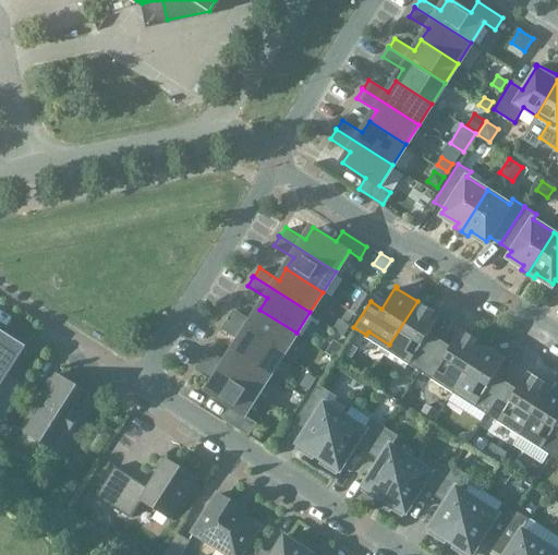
[(358,313),(368,296),(362,291),(350,309),(358,313)]
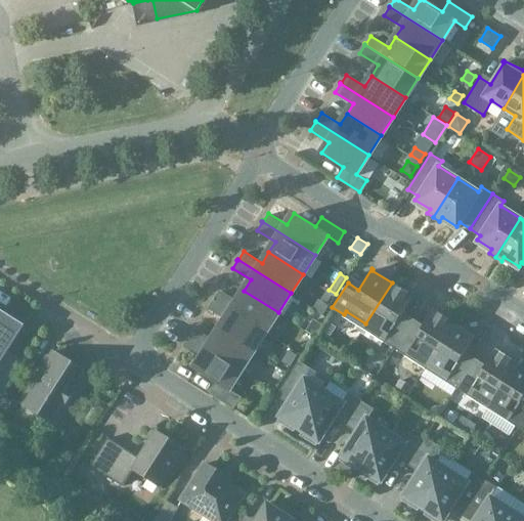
[(392,283),(365,323),(385,337),(383,340),(394,347),(409,322),(399,316),(412,295),(411,294),(411,295),(392,283)]
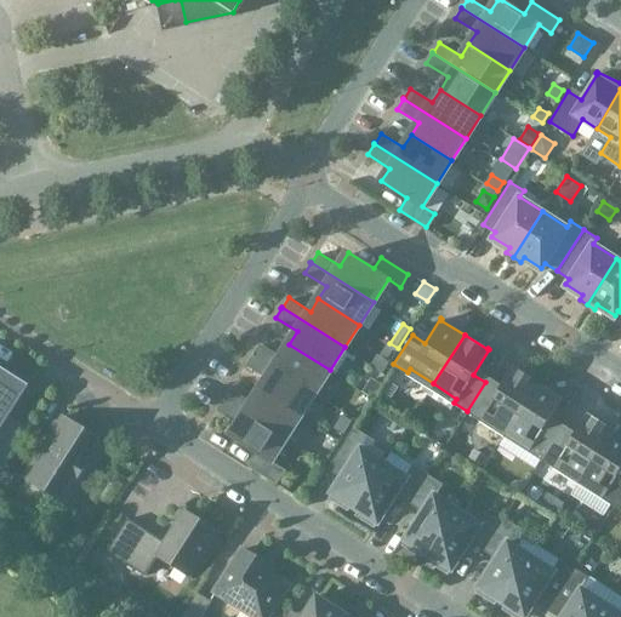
[(330,370),(289,344),(281,356),(260,343),(252,353),(315,393),(330,370)]
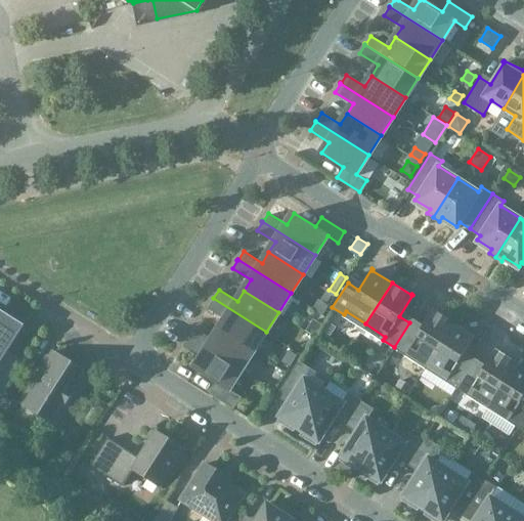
[(318,297),(312,307),(325,315),(331,307),(332,306),(329,304),(318,297)]
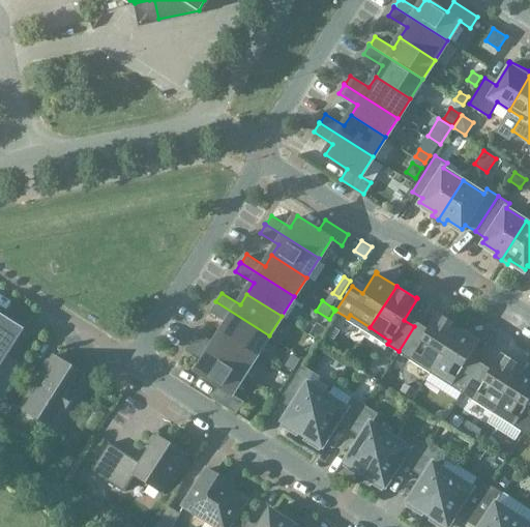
[(229,322),(222,332),(257,355),(269,335),(215,301),(210,311),(229,322)]
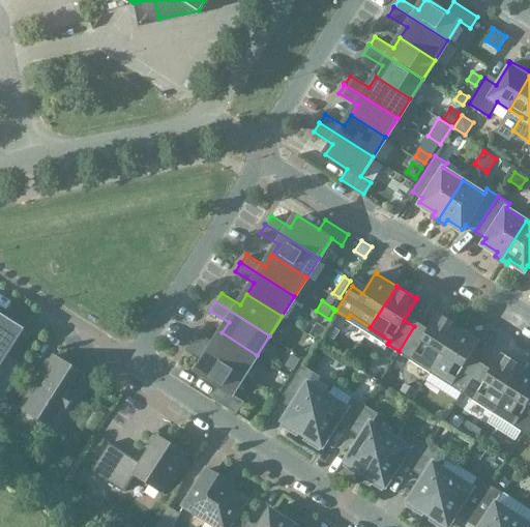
[(0,397),(22,362),(8,354),(25,327),(0,311),(0,397)]
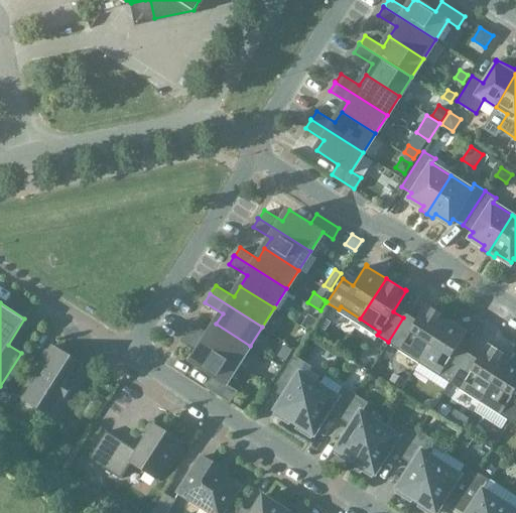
[(403,317),(388,342),(399,349),(401,346),(420,358),(446,317),(427,305),(428,304),(427,303),(414,324),(403,317)]
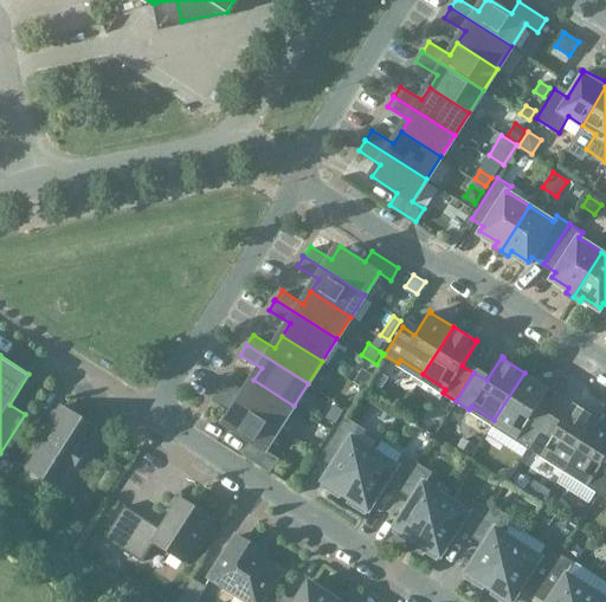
[(371,374),(361,368),(353,381),(362,387),(371,374)]
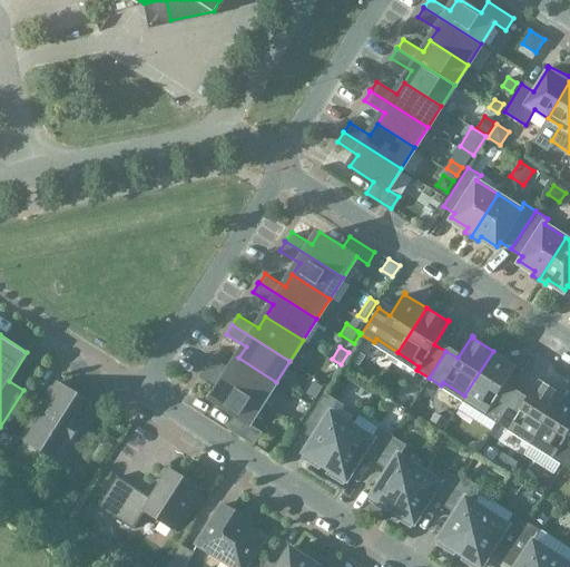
[(493,351),(464,396),(485,409),(484,413),(497,421),(513,394),(502,387),(517,364),(516,363),(514,364),(493,351)]
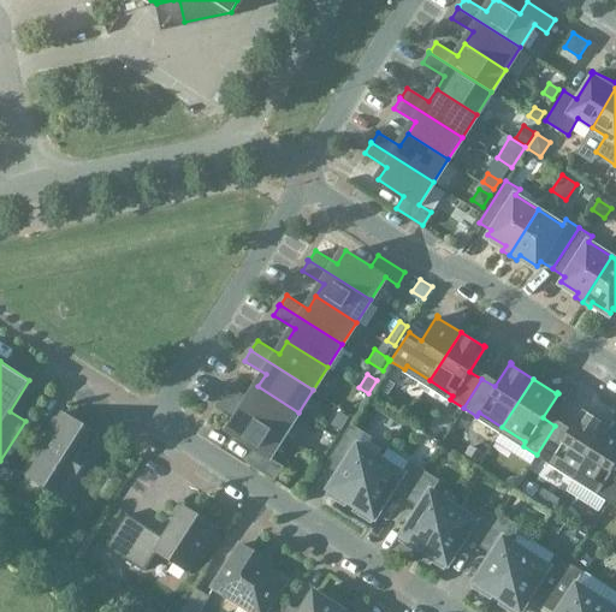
[(221,394),(284,434),(298,413),(258,386),(250,399),(229,385),(223,394),(221,394)]
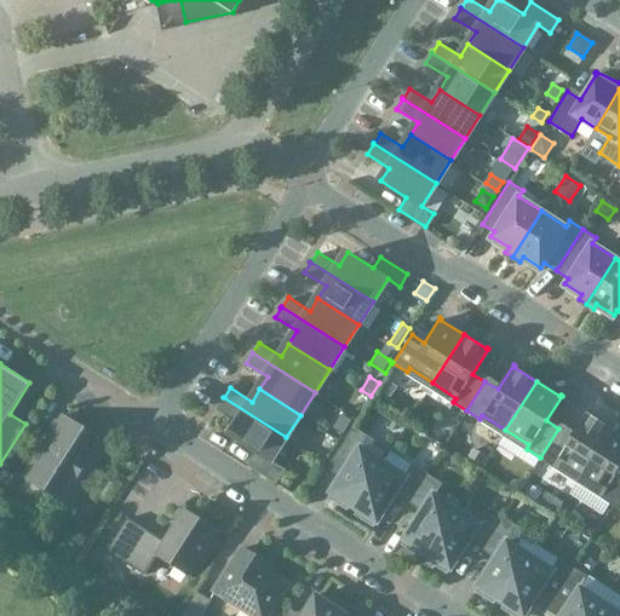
[(286,437),(223,397),(223,398),(217,408),(239,421),(230,436),(256,452),(248,464),(275,481),(283,468),(271,460),(286,437)]
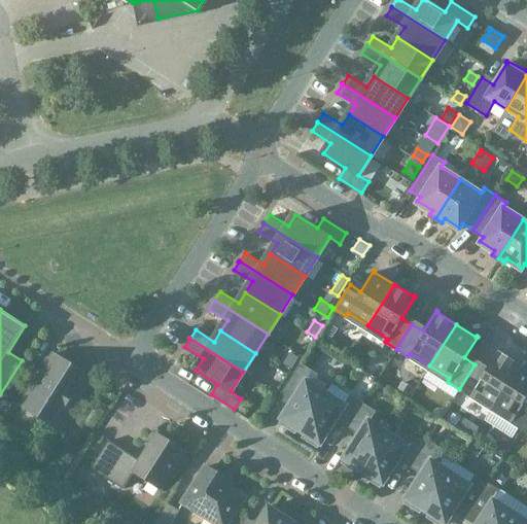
[(485,371),(475,364),(459,389),(470,396),(472,393),(492,406),(519,364),(499,351),(499,350),(498,350),(485,371)]
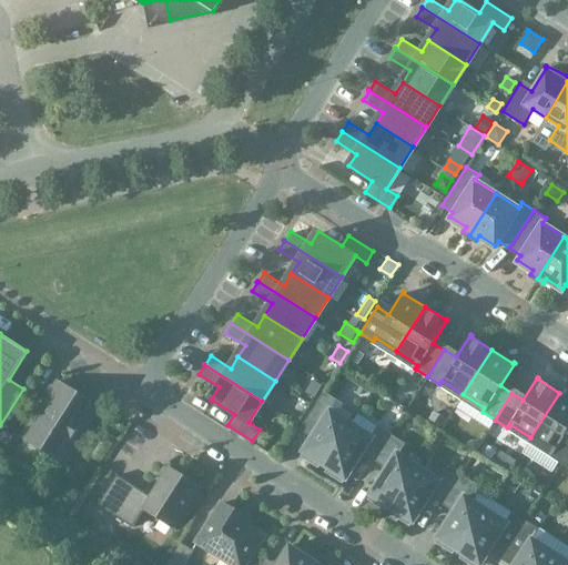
[(57,379),(21,435),(63,462),(99,405),(57,379)]
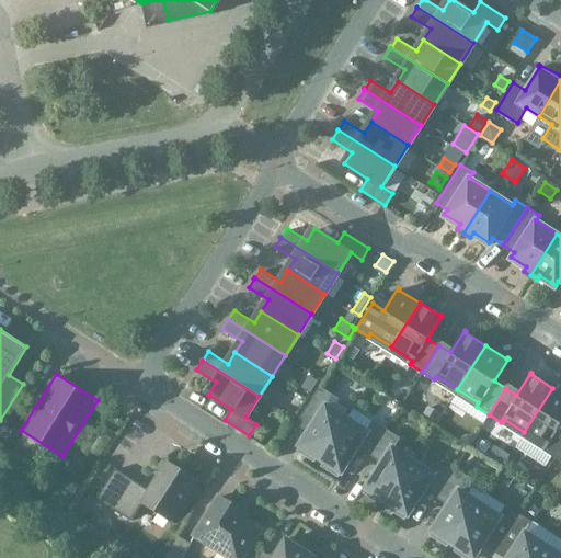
[(309,393),(317,380),(308,375),(301,387),(309,393)]
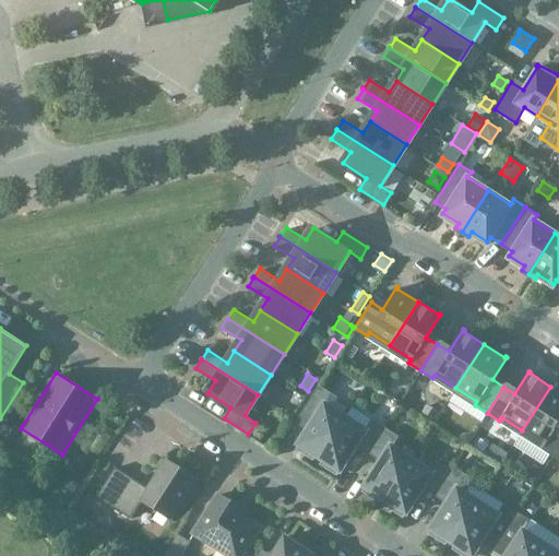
[(302,409),(295,422),(307,429),(296,447),(313,458),(316,453),(319,456),(345,415),(325,403),(332,392),(319,383),(302,409)]
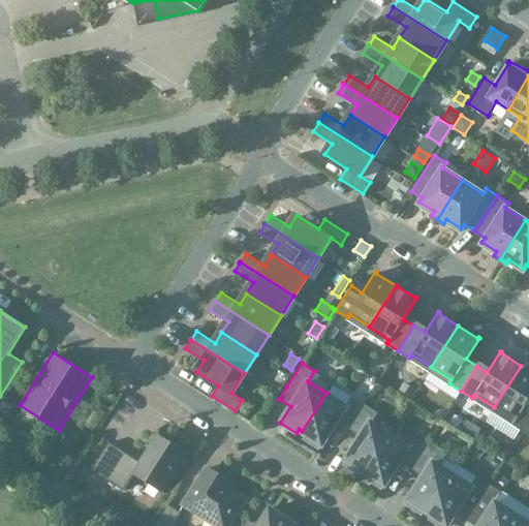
[(511,423),(523,430),(528,421),(528,399),(528,398),(528,370),(521,366),(494,407),(514,420),(511,423)]
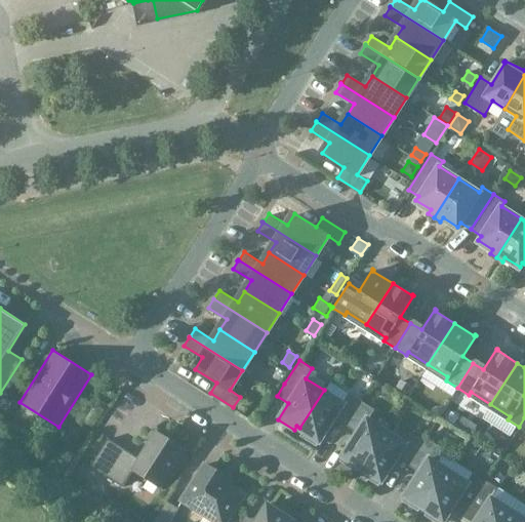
[(396,387),(407,394),(412,386),(401,378),(396,387)]
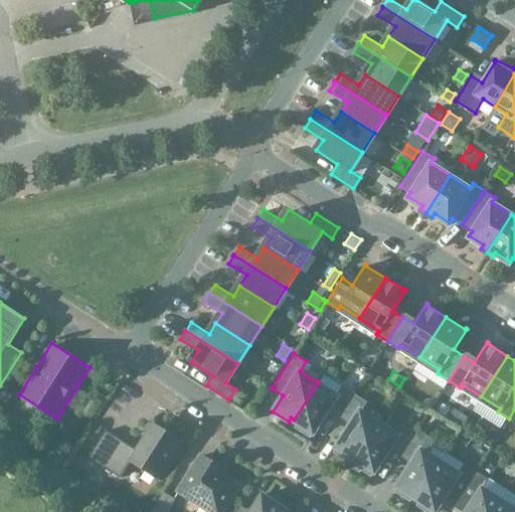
[(318,382),(294,419),(297,421),(295,425),(311,436),(329,407),(340,414),(354,392),(324,373),(318,382)]
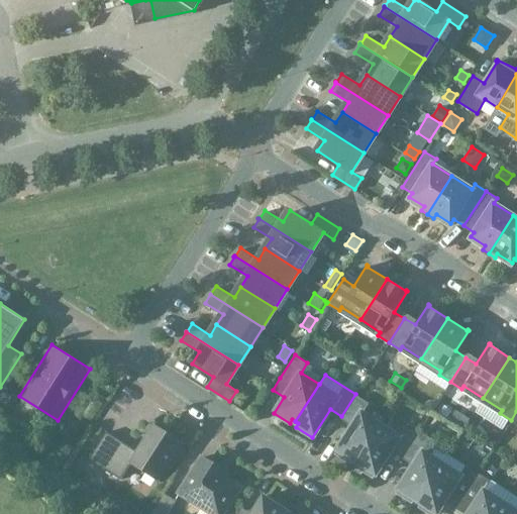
[(369,402),(355,394),(341,416),(352,424),(334,451),(350,463),(353,458),(356,460),(381,423),(363,411),(369,402)]
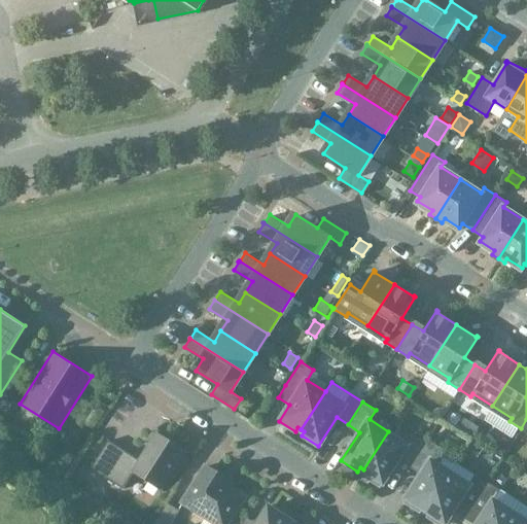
[(465,429),(488,444),(500,424),(478,410),(465,429)]
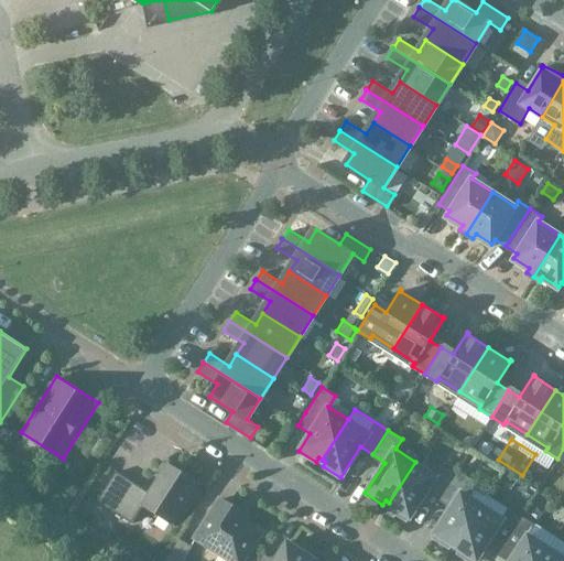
[(435,474),(415,462),(389,503),(392,505),(390,508),(408,520),(426,489),(440,497),(455,473),(442,464),(435,474)]
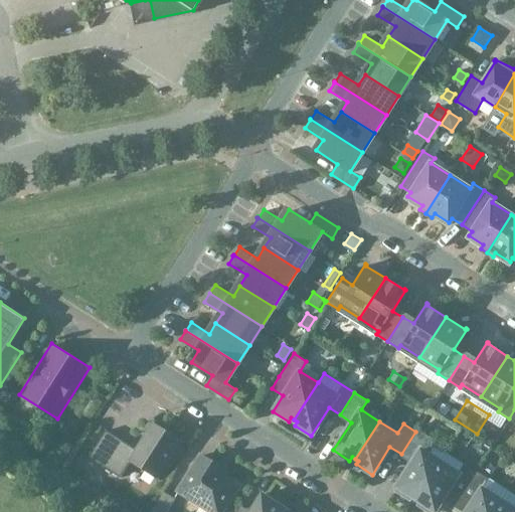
[(106,429),(89,456),(120,476),(131,460),(157,476),(180,440),(153,422),(136,448),(106,429)]
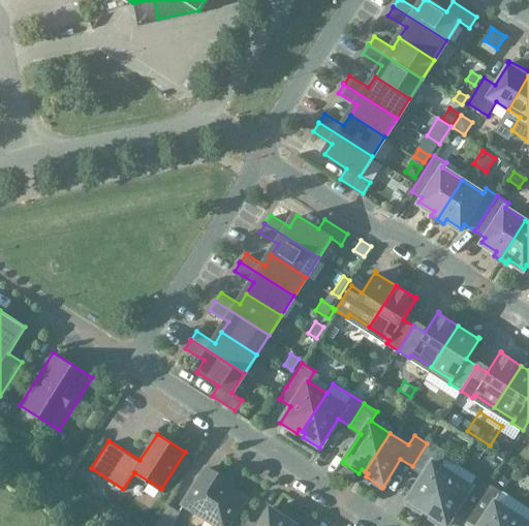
[(427,443),(412,466),(424,473),(405,502),(422,513),(424,509),(427,512),(452,472),(441,466),(445,451),(429,439),(427,443)]
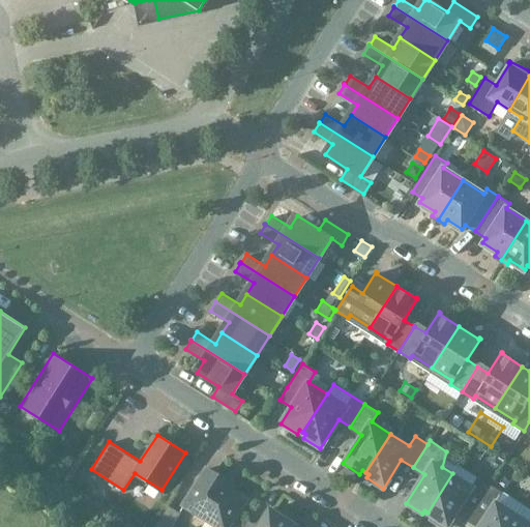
[(473,443),(466,452),(479,461),(486,450),(473,443)]
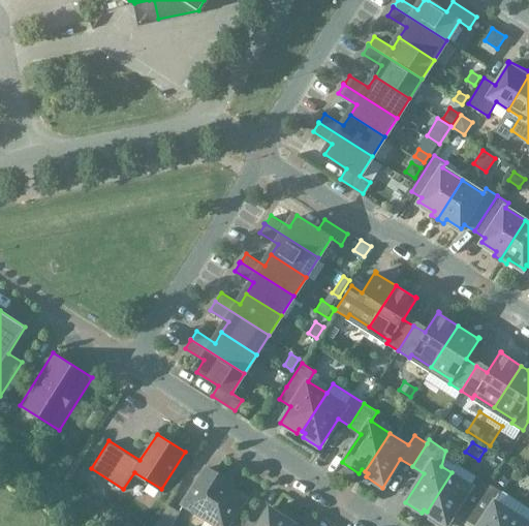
[(504,459),(510,449),(504,445),(498,446),(494,453),(504,459)]
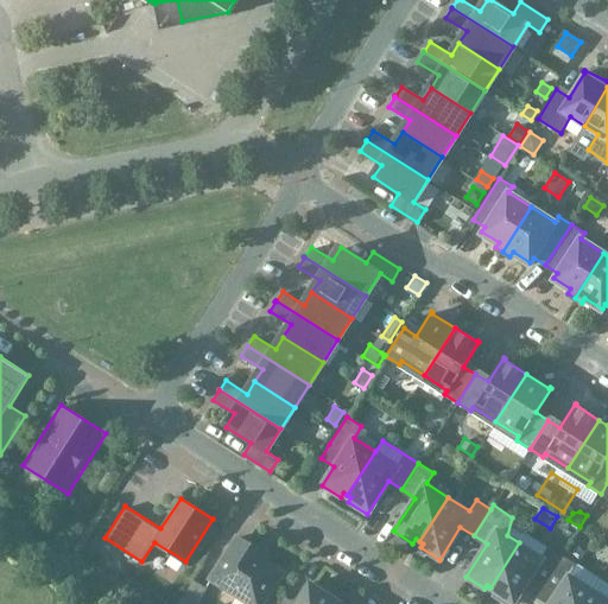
[(210,577),(252,603),(260,603),(282,572),(261,559),(265,553),(236,535),(210,577)]
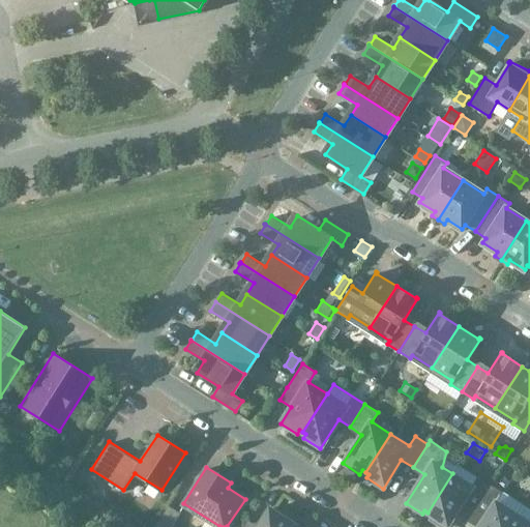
[(469,517),(491,484),(477,475),(471,486),(452,473),(428,513),(431,515),(429,518),(442,526),(446,526),(458,509),(469,517)]
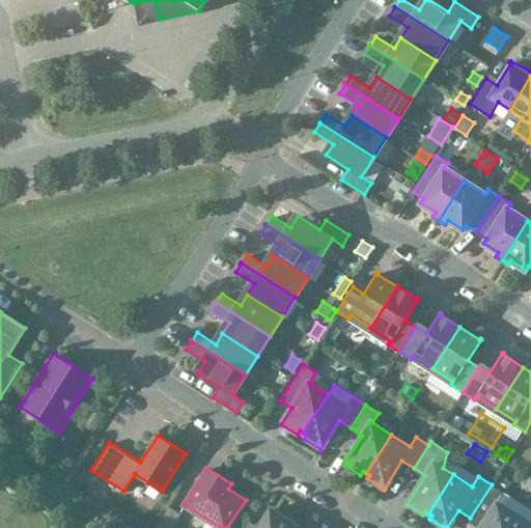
[(507,527),(516,515),(498,503),(504,493),(492,484),(470,518),(482,525),(479,527),(507,527)]
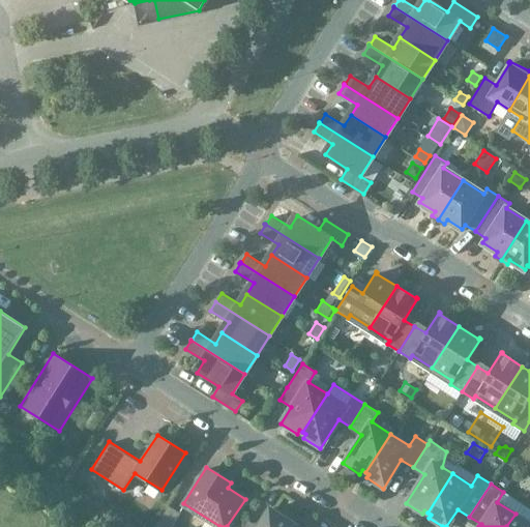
[(153,526),(170,526),(180,511),(169,504),(153,526)]
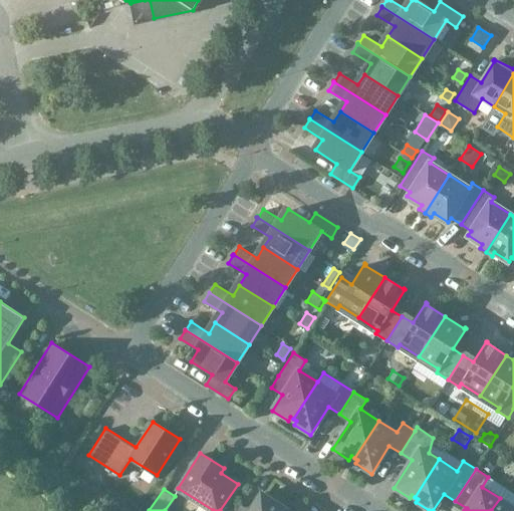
[(277,510),(281,505),(261,492),(250,509),(240,503),(234,510),(277,510)]
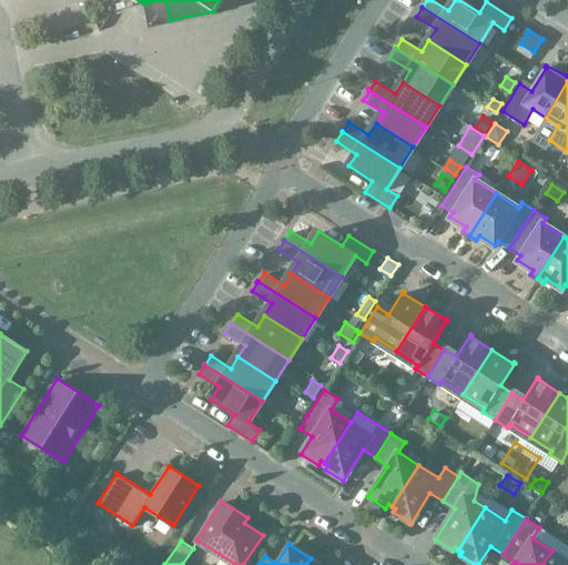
[(567,564),(567,561),(553,551),(543,564),(567,564)]
